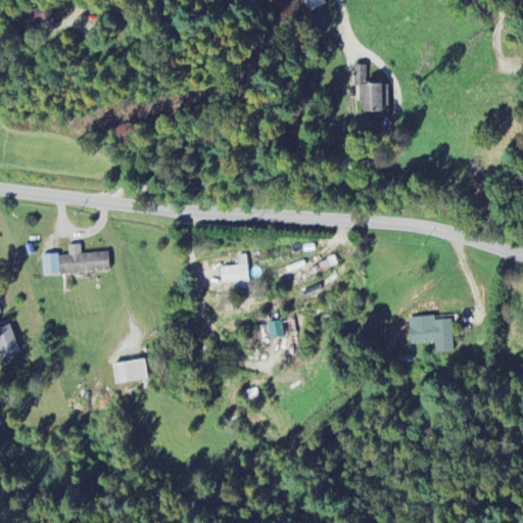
[(302,0),(307,13),(326,7),(323,0),(302,0)]
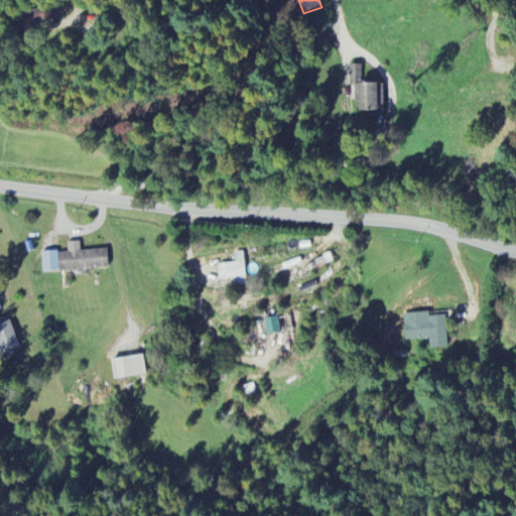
[(44,6),(17,14),(21,29),(48,21),(44,6)]
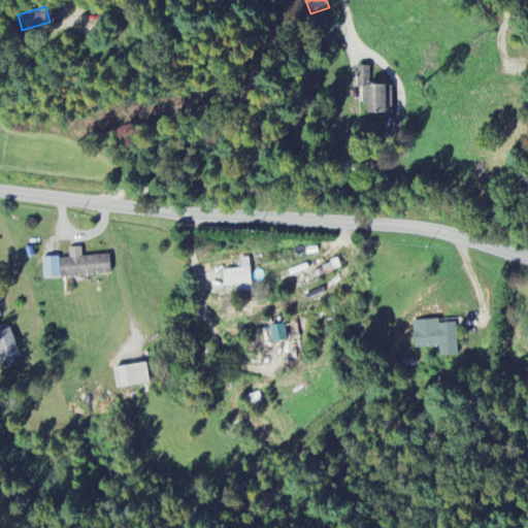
[(393,87),(369,86),(369,67),(357,67),(357,88),(366,88),(366,113),(392,113),(393,87)]
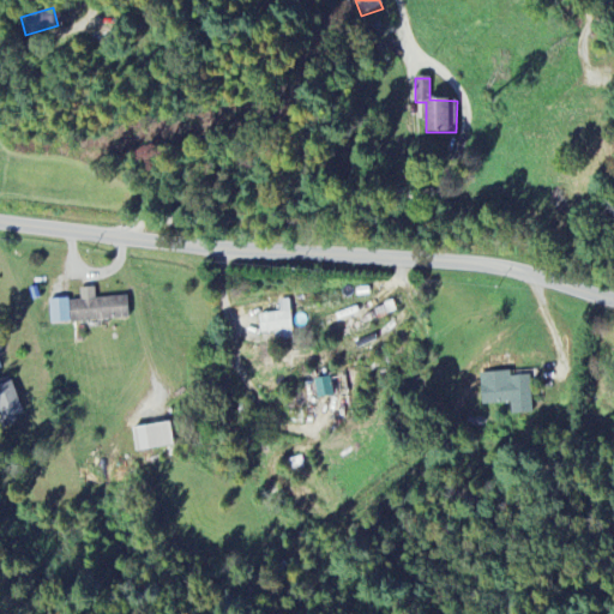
[(71,323),(128,320),(127,298),(95,299),(95,289),(79,289),(80,301),(70,302),(71,323)]
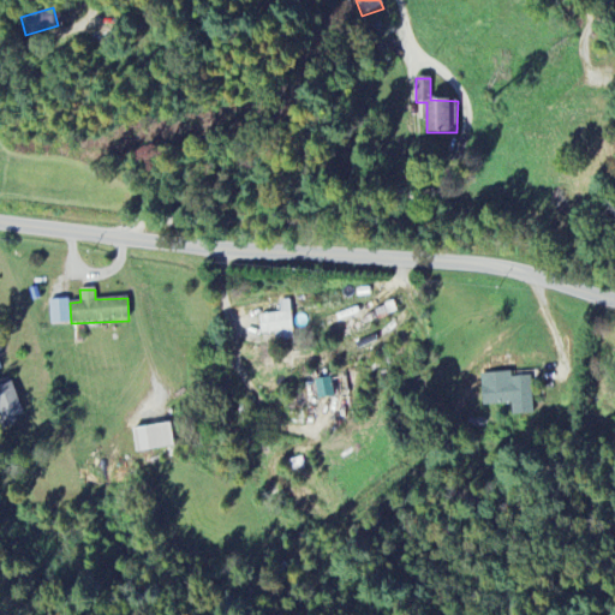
[(51,326),(70,324),(69,300),(49,302),(51,326)]
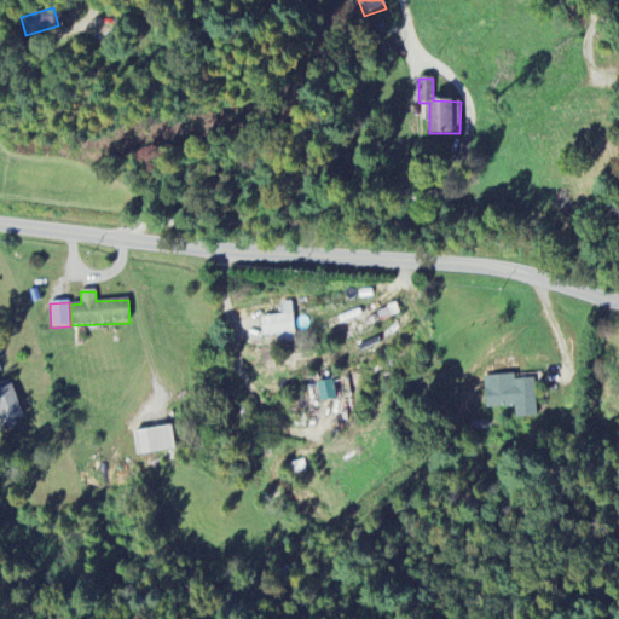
[(260,319),(262,337),(276,336),(277,345),(295,343),(291,304),(281,305),(282,317),(260,319)]
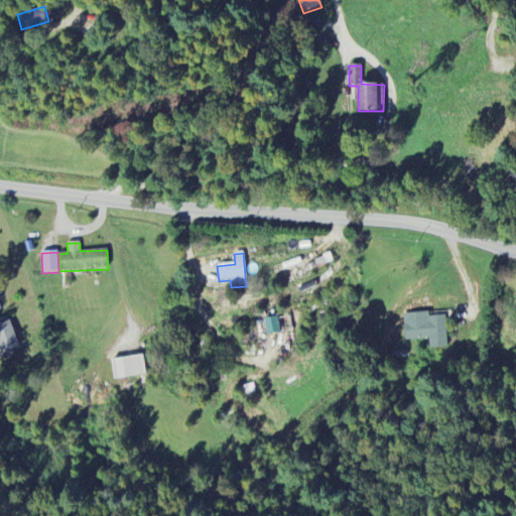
[(405,341),(429,340),(430,350),(446,349),(445,316),(428,317),(428,313),(404,314),(405,341)]
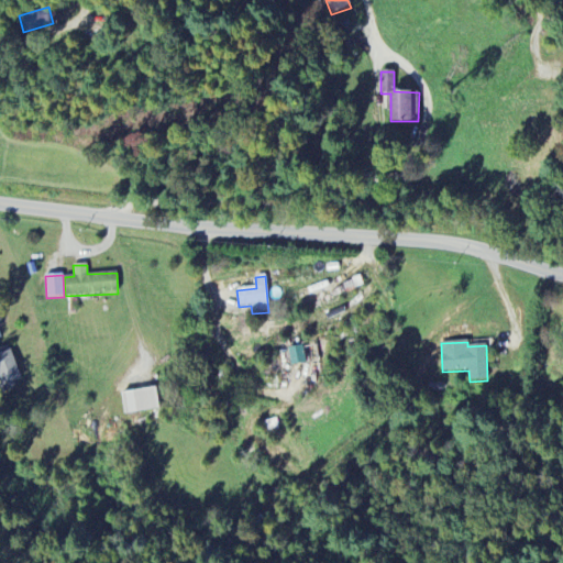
[(0,349),(0,376),(0,377),(0,388),(22,381),(9,346),(0,349)]
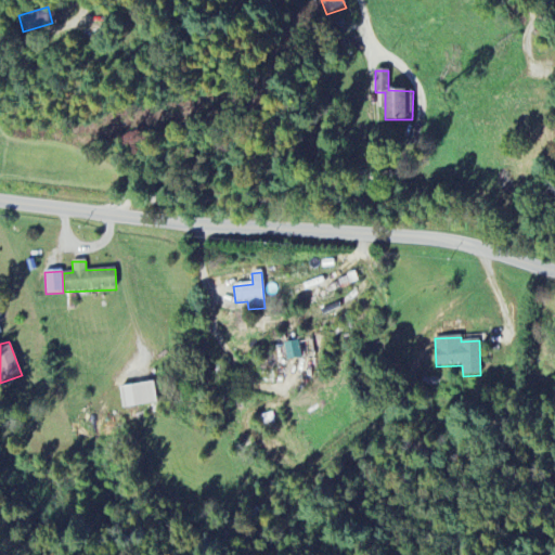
[(284,345),(287,362),(301,359),(298,341),(284,345)]
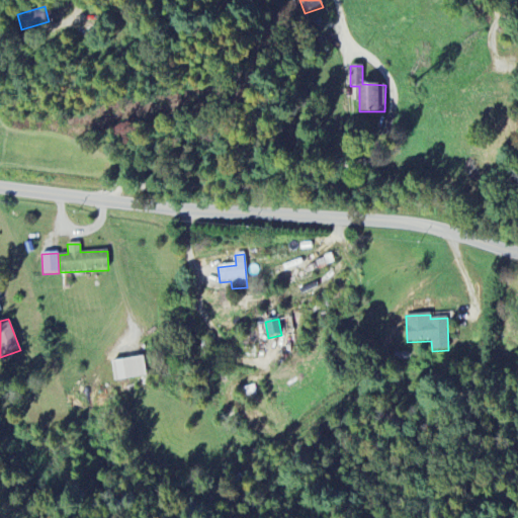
[(145,359),(112,361),(113,381),(146,378),(145,359)]
